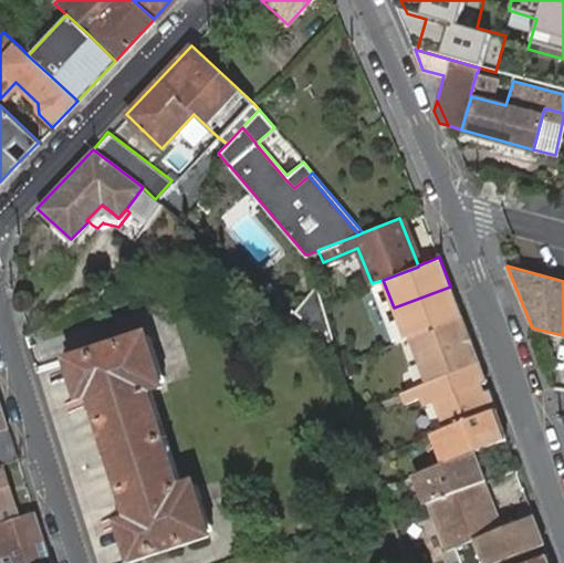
[(322,302),(316,283),(293,311),(329,341),(333,336),(331,331),(322,302)]
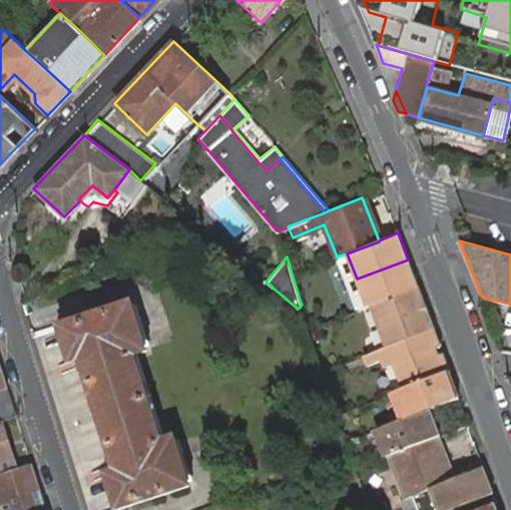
[(408,260),(357,279),(367,305),(370,304),(417,286),(408,260)]
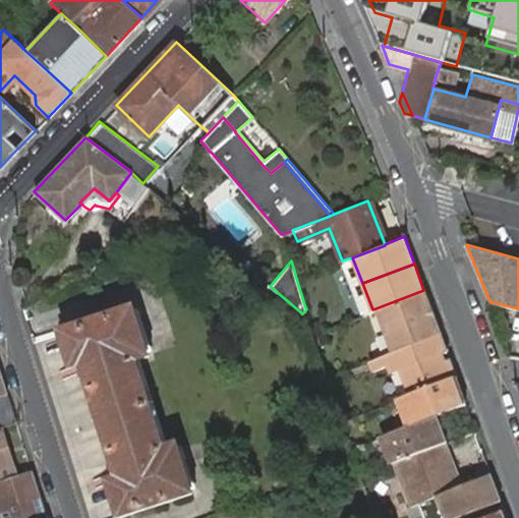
[(376,308),(392,351),(440,333),(423,290),(376,308)]
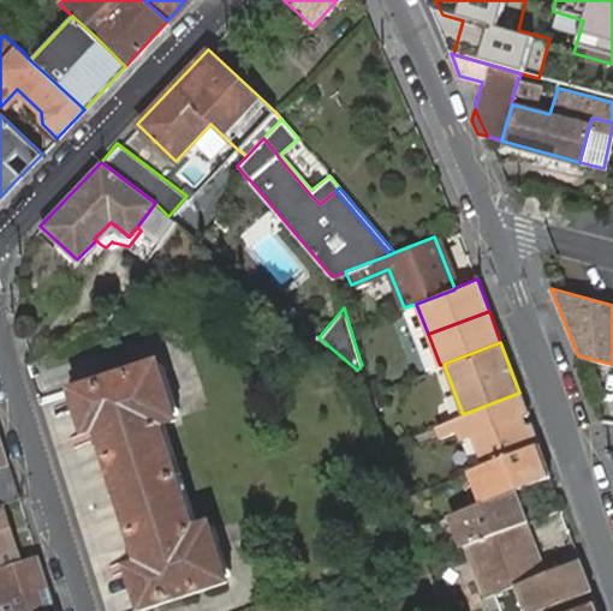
[(173,413),(158,366),(156,363),(72,389),(73,393),(84,426),(85,430),(87,430),(96,426),(101,441),(112,473),(125,515),(135,547),(140,563),(130,565),(129,565),(130,570),(141,604),(142,606),(142,607),(226,580),(225,576),(209,528),(208,523),(198,527),(192,528),(159,423),(165,421),(174,418),(173,413)]
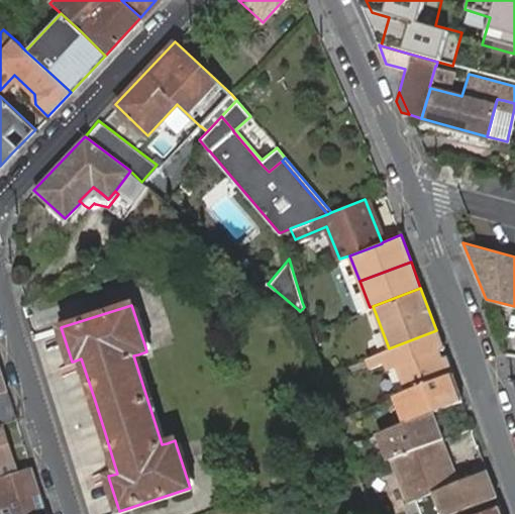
[(137,306),(132,308),(145,347),(150,347),(137,306)]
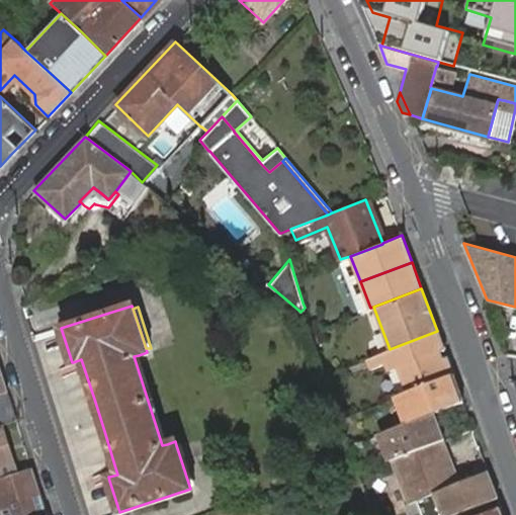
[(55,327),(31,335),(32,338),(56,330),(55,327)]
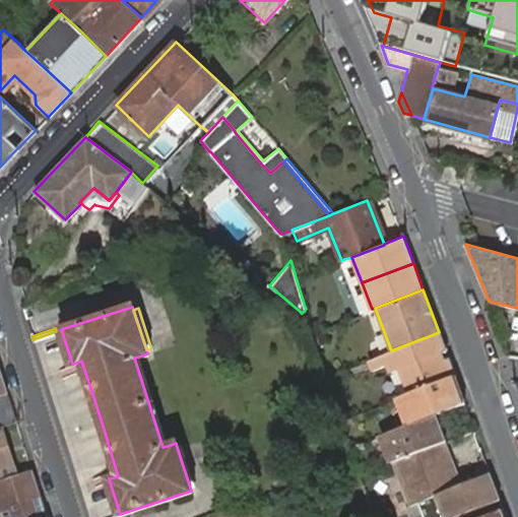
[(71,361),(62,332),(57,334),(66,362),(71,361)]
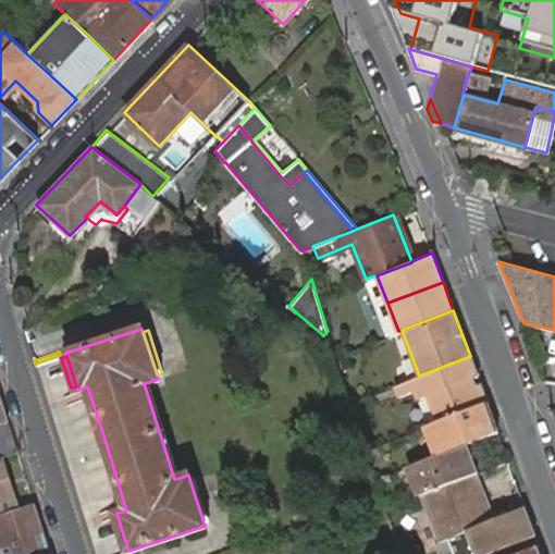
[(419,376),(394,385),(398,395),(416,389),(419,398),(429,393),(440,420),(488,402),(480,382),(475,384),(472,378),(478,376),(470,356),(419,376)]
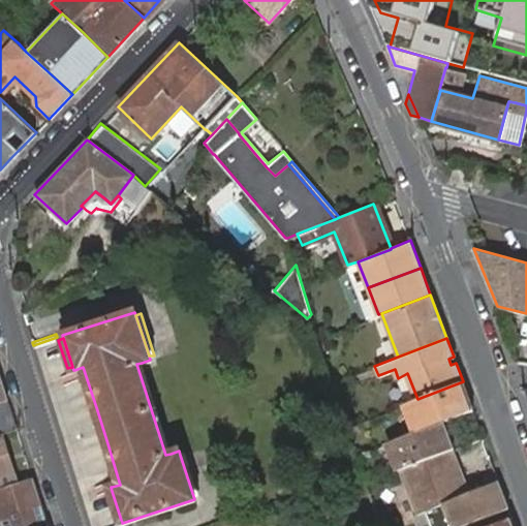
[(171,454),(142,363),(136,364),(165,455),(171,454)]
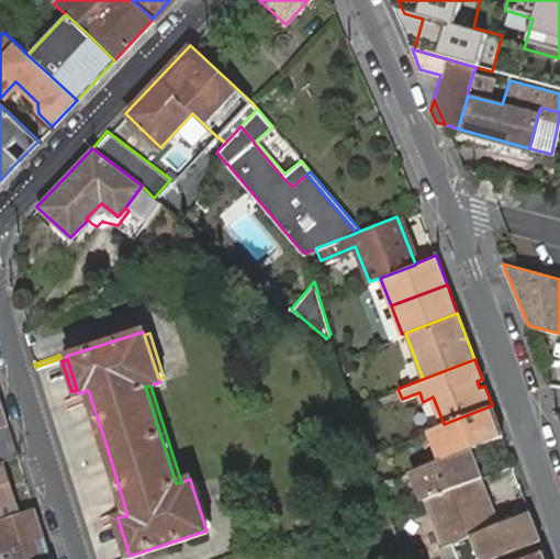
[(0,460),(17,455),(7,423),(0,403),(0,460)]
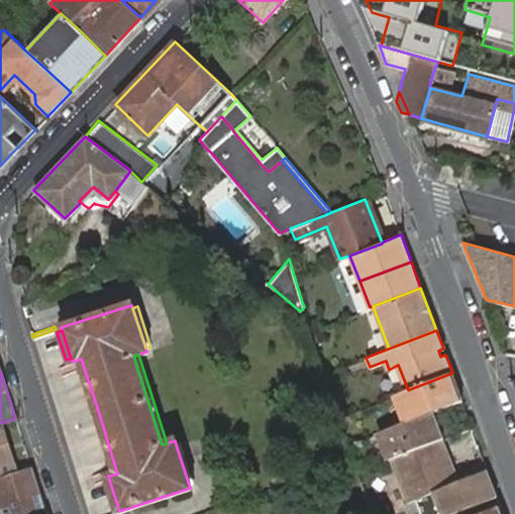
[(408,390),(395,395),(405,421),(432,411),(461,399),(452,373),(408,390)]
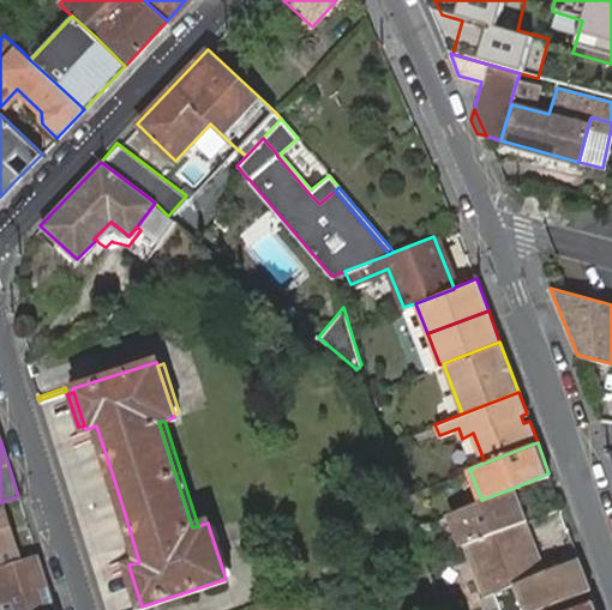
[(119,517),(125,514),(112,472),(106,475),(119,517)]
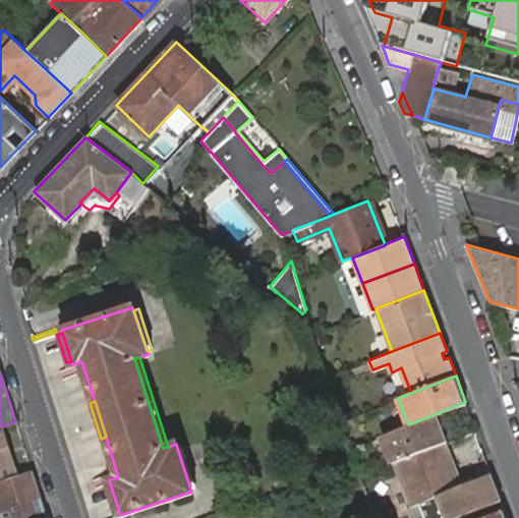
[(408,424),(381,435),(392,461),(445,441),(446,441),(436,414),(408,424)]
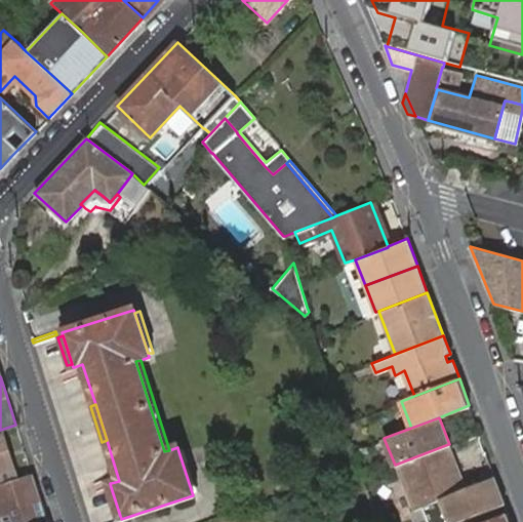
[(12,469),(0,430),(0,483),(15,478),(12,469)]
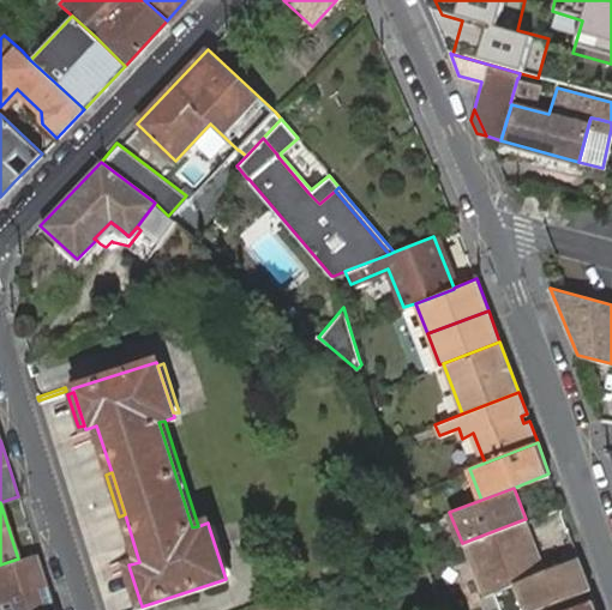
[(492,590),(544,569),(525,519),(462,543),(481,593),(492,590)]
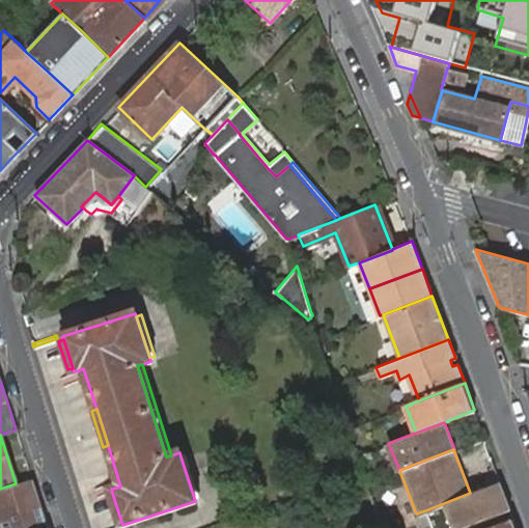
[(186,454),(181,456),(194,498),(198,496),(186,454)]
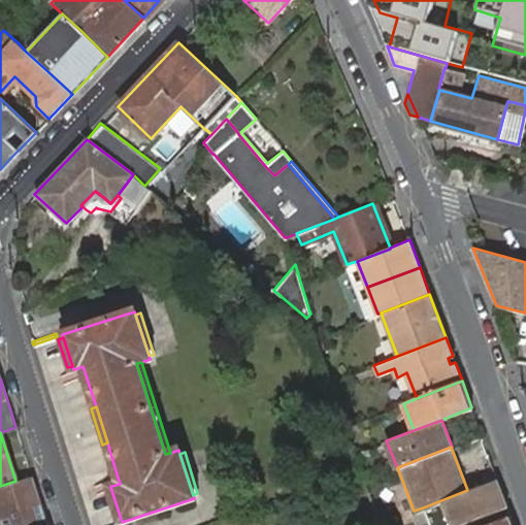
[(0,514),(39,500),(31,477),(15,481),(0,486),(0,514)]
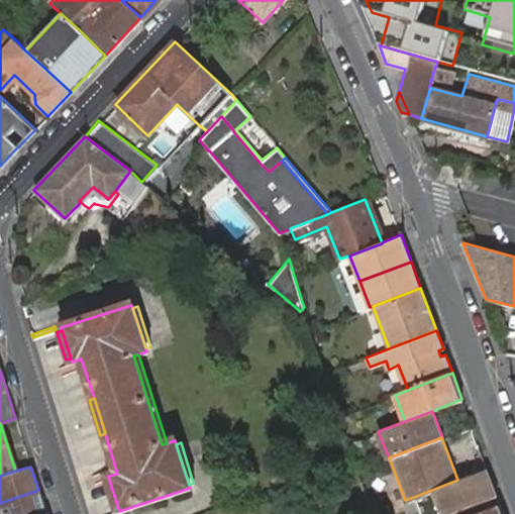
[(351,467),(337,472),(340,481),(354,477),(351,467)]
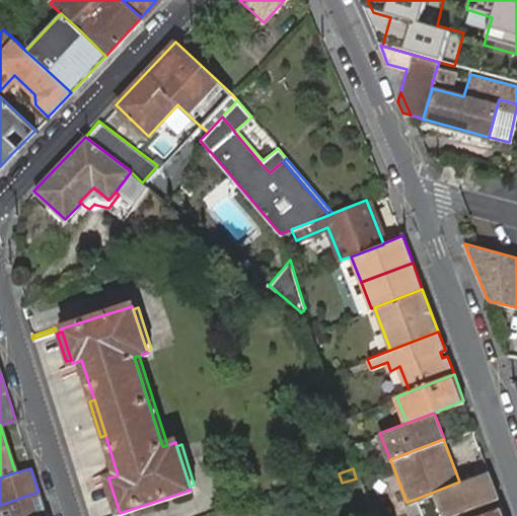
[(449,515),(498,498),(488,470),(459,482),(416,499),(422,515),(449,515)]
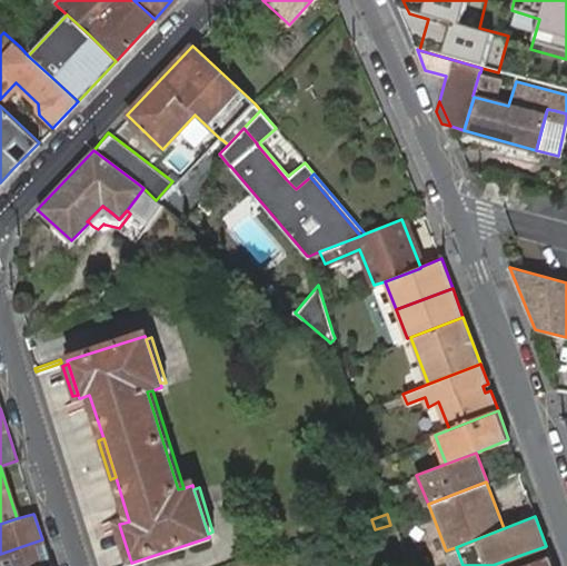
[(125,560),(130,559),(120,528),(115,529),(125,560)]
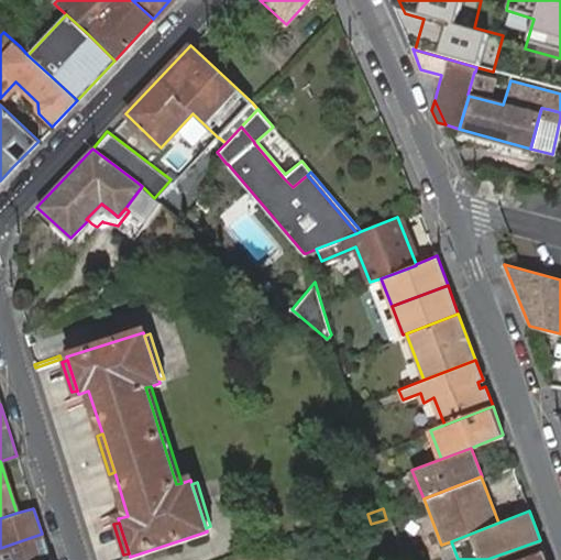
[(50,559),(42,534),(0,548),(0,559),(50,559)]
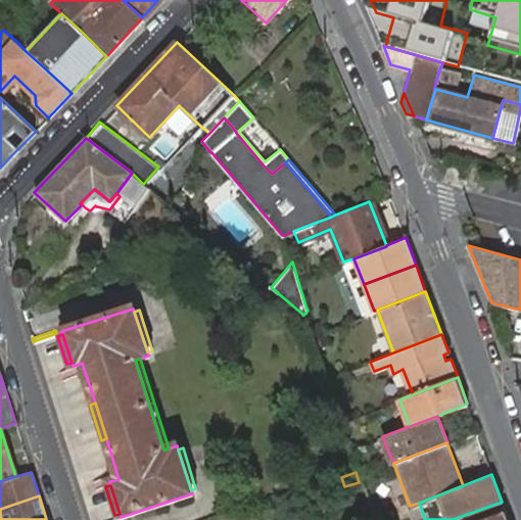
[(410,506),(406,508),(410,519),(425,519),(419,503),(410,506)]
